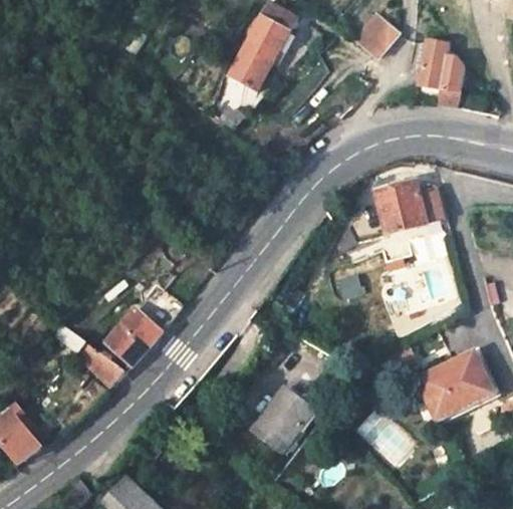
[(283,32),(293,16),(266,2),(224,76),(249,90),(273,49),(279,52),(289,35),(283,32)]
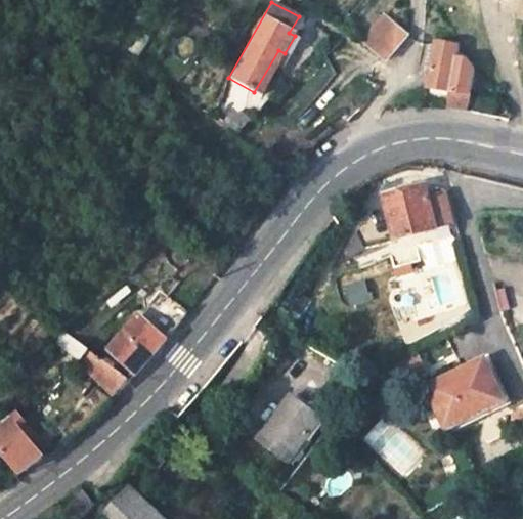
[(382,58),(403,33),(381,14),(360,37),(382,58)]
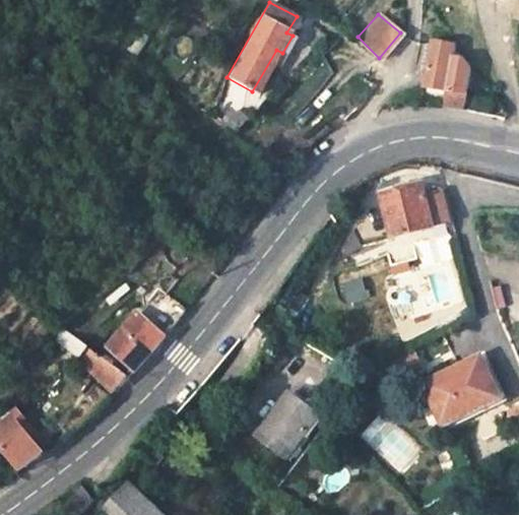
[(442,106),(451,108),(459,109),(465,67),(457,53),(451,53),(453,41),(429,38),(424,83),(445,87),(442,106)]
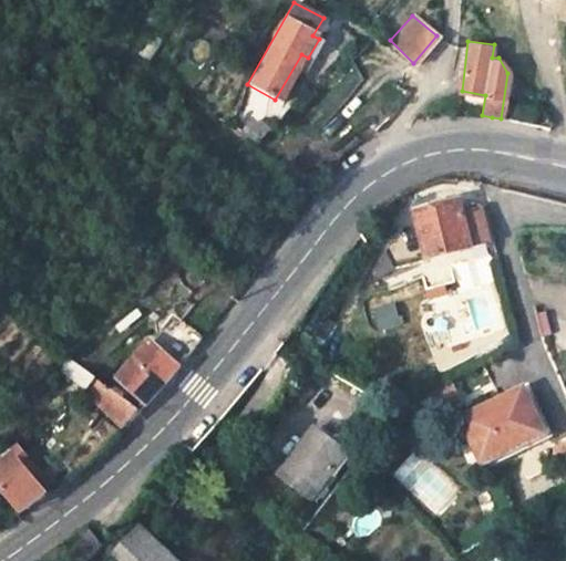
[(415,218),(429,258),(473,242),(459,204),(415,218)]
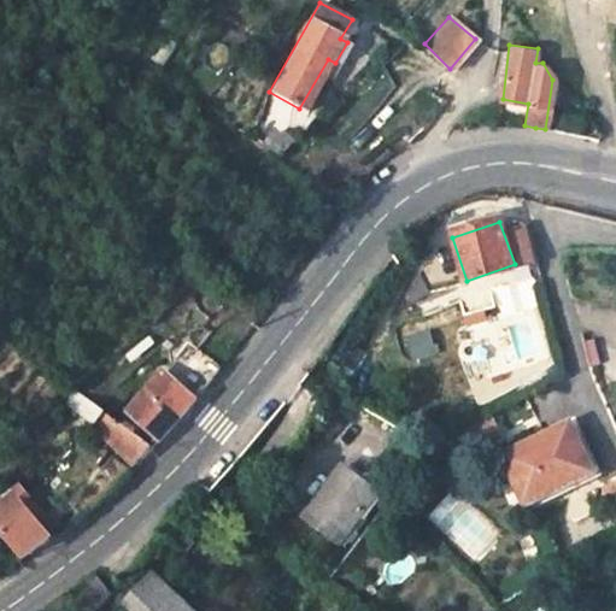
[(209,382),(223,366),(188,338),(175,351),(209,382)]
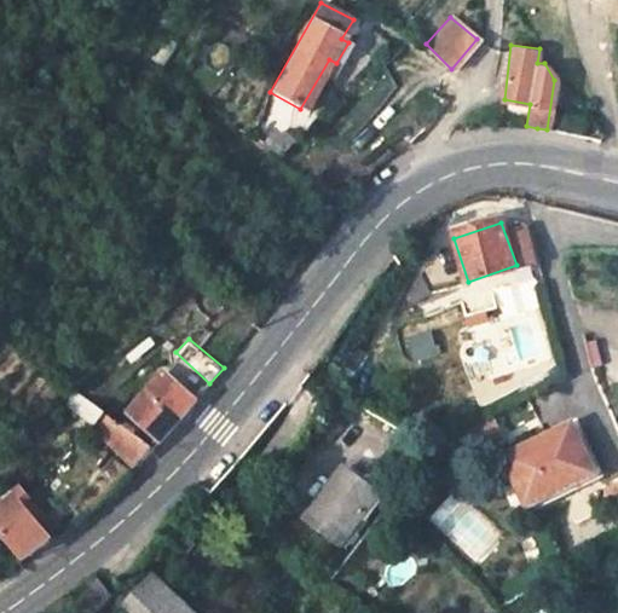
[(162,437),(195,399),(163,370),(128,408),(162,437)]
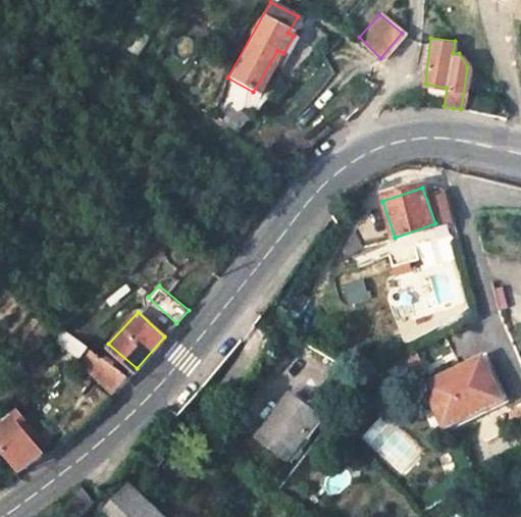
[(126,378),(88,349),(84,346),(72,361),(110,394),(126,378)]
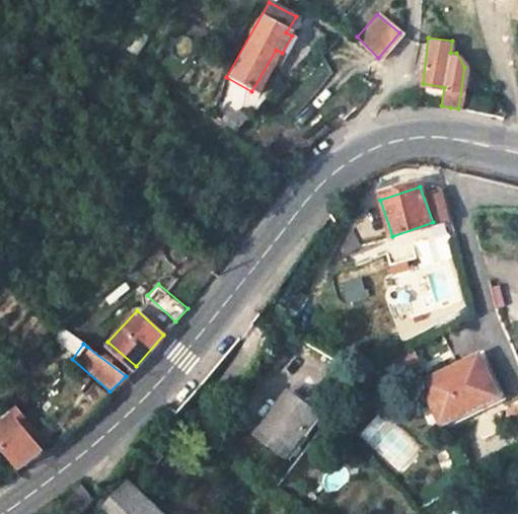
[(392,378),(422,361),(414,345),(383,362),(392,378)]
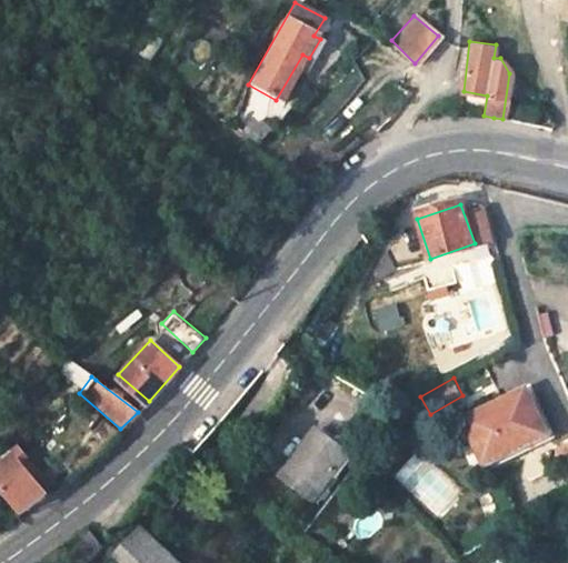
[(460,416),(477,461),(545,436),(527,391),(460,416)]
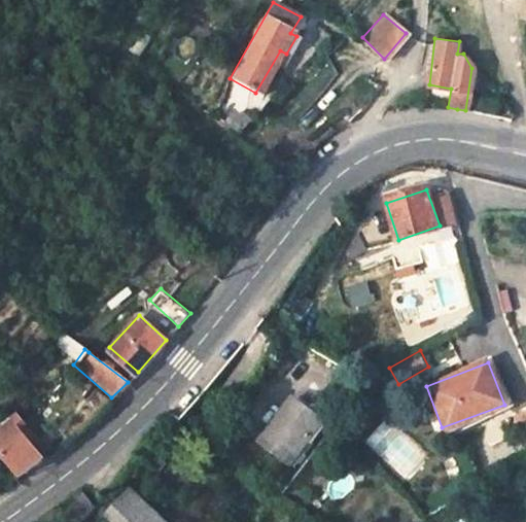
[(389,388),(398,384),(389,368),(374,376),(389,388)]
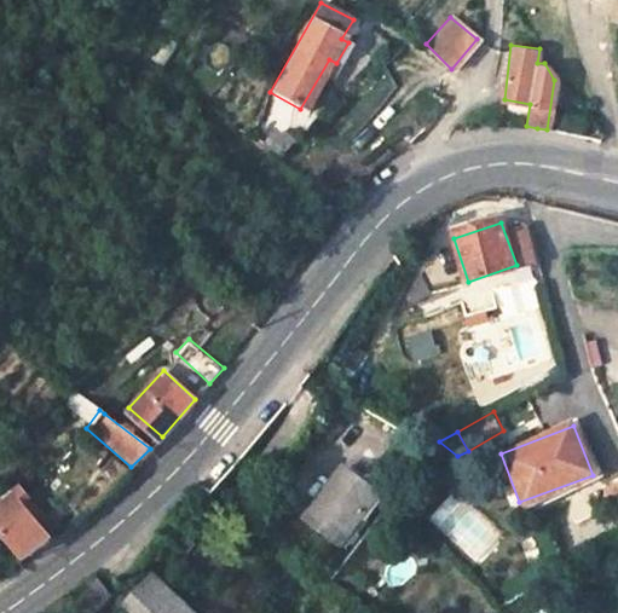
[(309,512),(342,538),(379,491),(344,464),(309,512)]
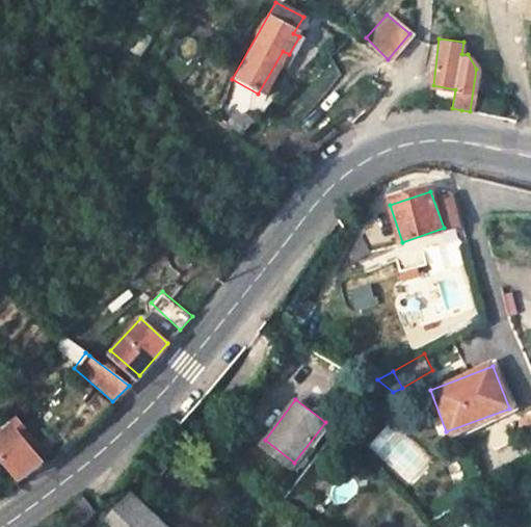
[(37,438),(18,417),(0,431),(0,455),(21,480),(44,463),(30,445),(37,438)]
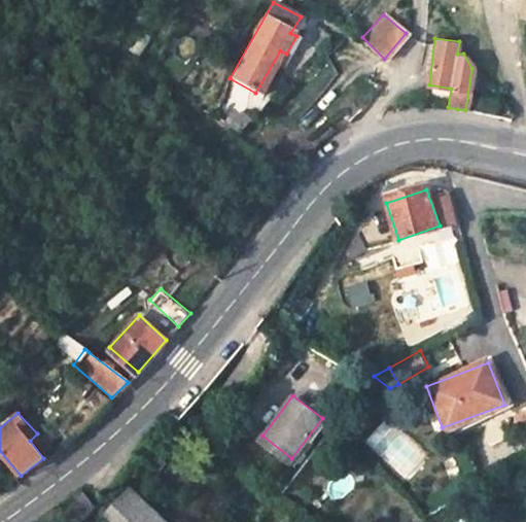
[(381,449),(409,474),(429,451),(400,426),(381,449)]
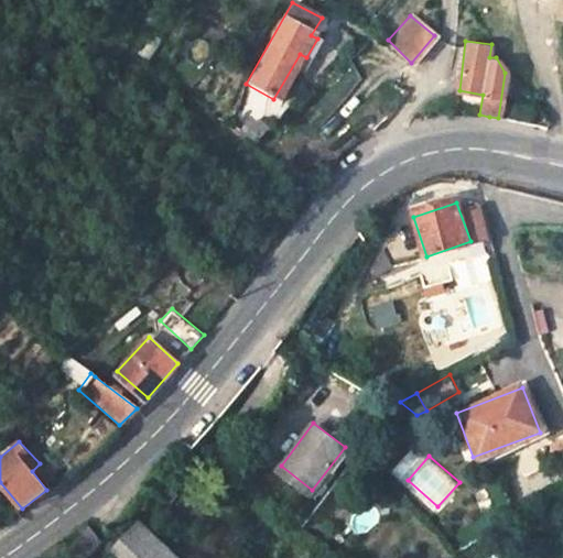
[(78,557),(84,557),(105,540),(85,523),(62,542),(78,557)]
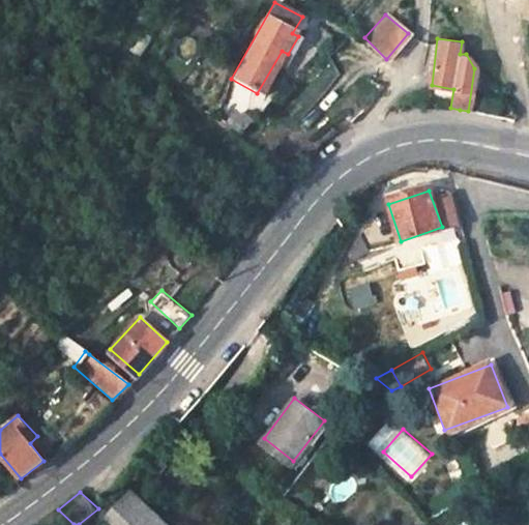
[(160,524),(130,496),(107,520),(111,524),(160,524)]
